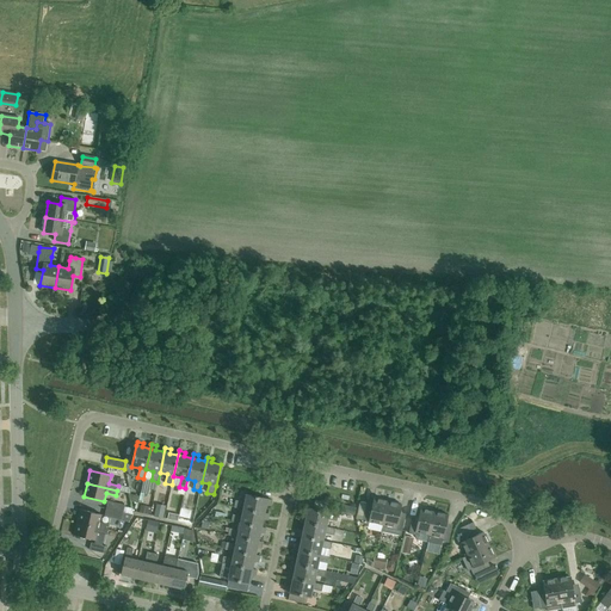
[(234,507),(244,510),(269,514),(264,513),(266,505),(271,506),(272,500),(267,499),(246,494),(245,503),(235,501),(234,507)]
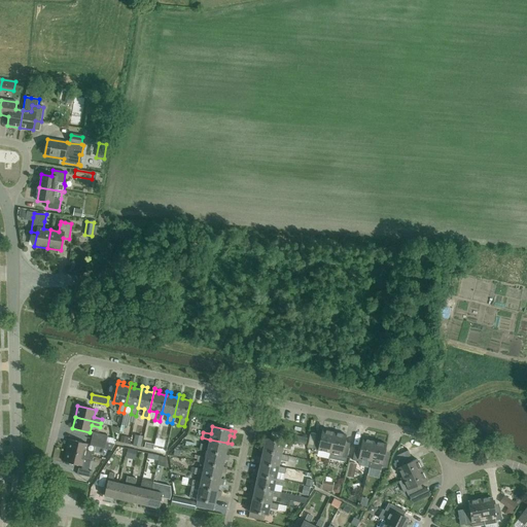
[(329,453),(335,432),(322,429),(320,441),(315,440),(312,451),(318,453),(318,450),(329,453)]
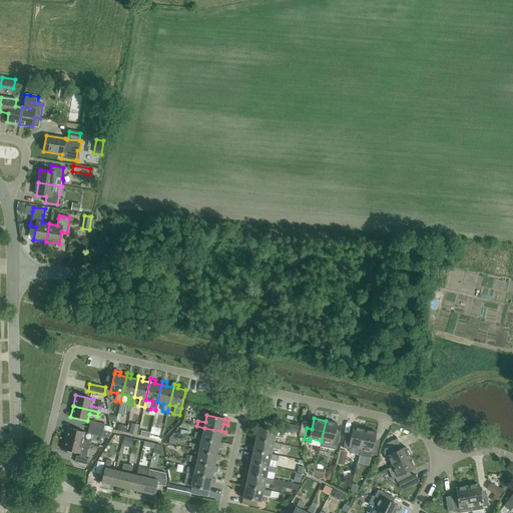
[(104,424),(90,421),(89,427),(103,431),(104,424)]
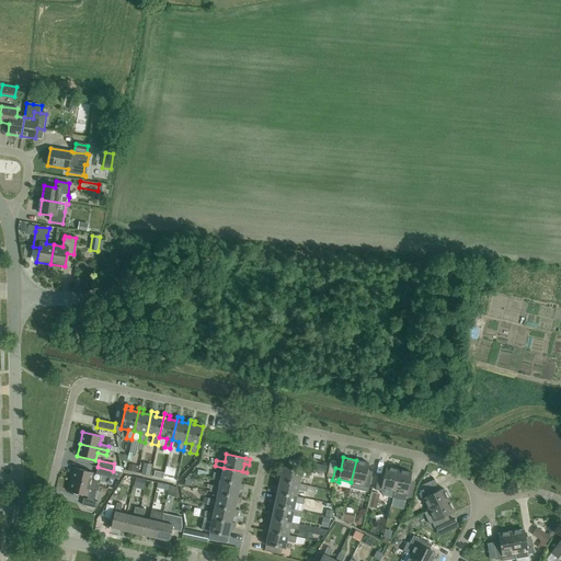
[(356,460),(351,482),(352,482),(350,489),(368,492),(368,489),(371,477),(366,474),(368,464),(356,460)]
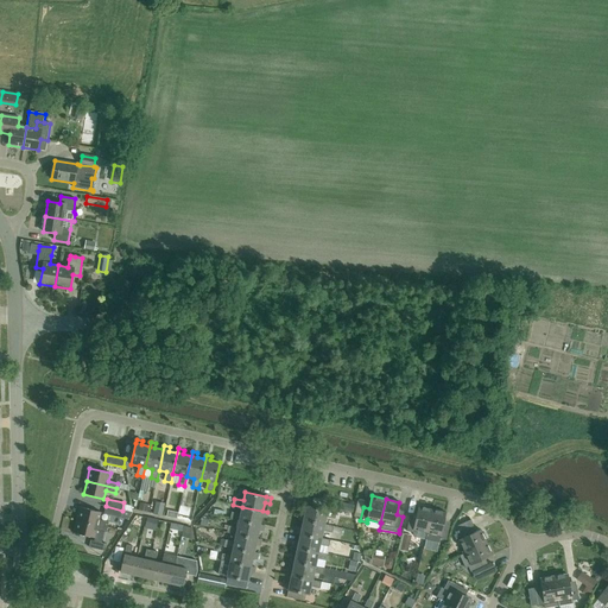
[(353,507),(341,505),(340,511),(342,512),(342,515),(352,517),(353,507)]
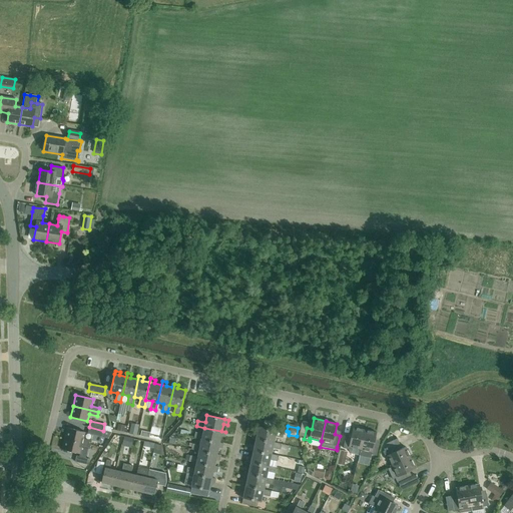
[(102,437),(103,431),(89,427),(88,433),(102,437)]
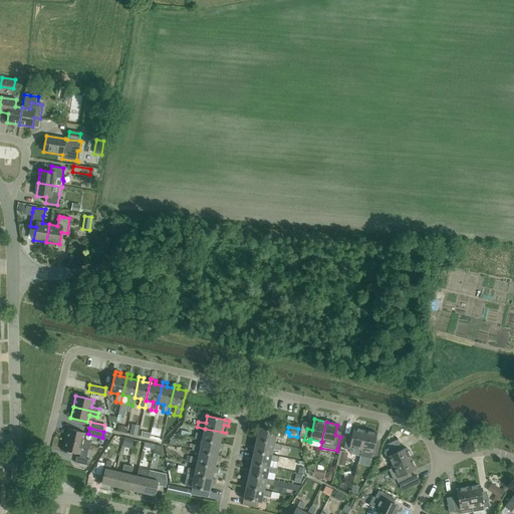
[(253,439),(274,444),(275,437),(283,439),(284,433),(277,432),(277,431),(259,428),(258,435),(254,434),(253,439)]
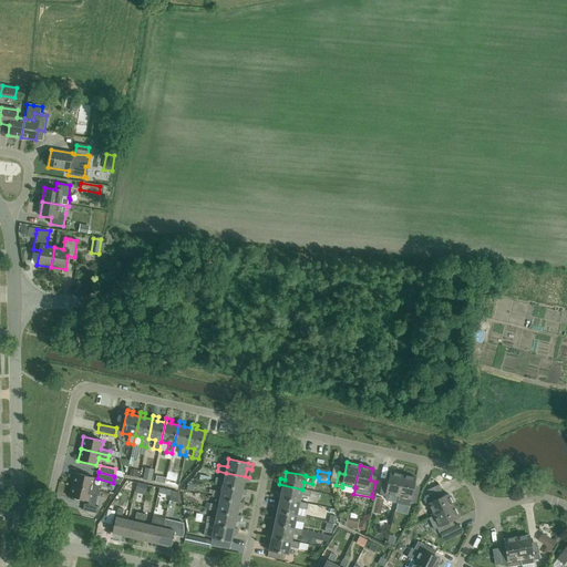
[(379,495),(385,496),(388,502),(397,504),(403,475),(390,472),(388,484),(382,483),(379,495)]
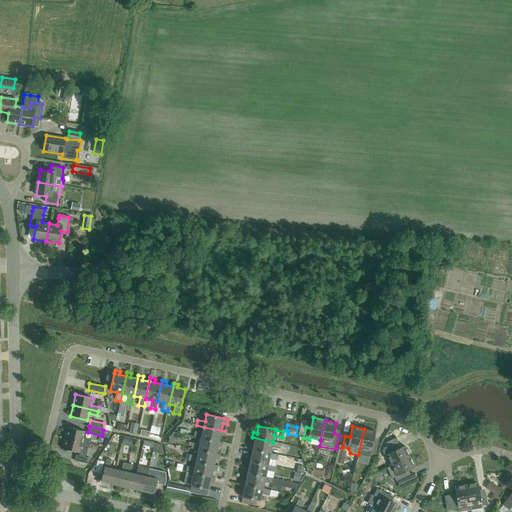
[(65,438),(90,444),(91,440),(83,438),(85,431),(67,427),(65,438)]
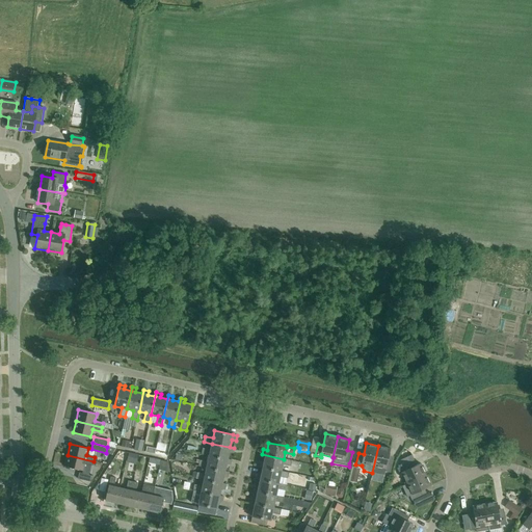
[(233,453),(234,448),(212,444),(210,450),(203,448),(202,454),(209,455),(232,460),(228,459),(229,452),(233,453)]
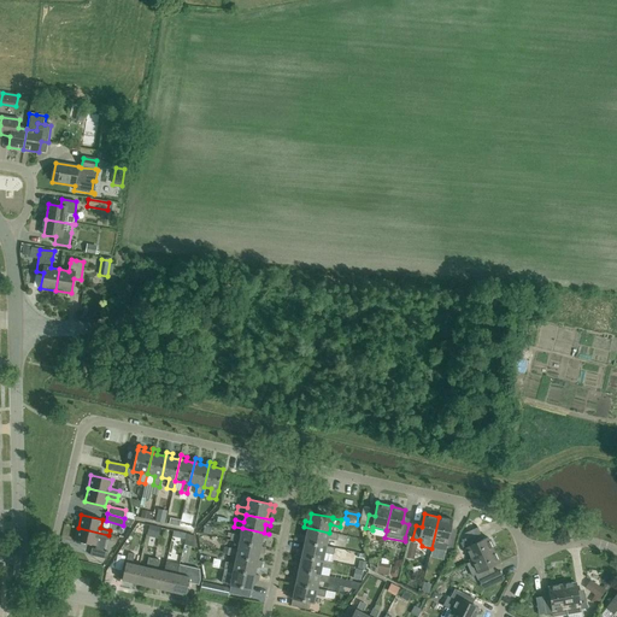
[(439,517),(432,548),(445,551),(446,546),(453,547),(456,534),(450,533),(453,519),(439,517)]
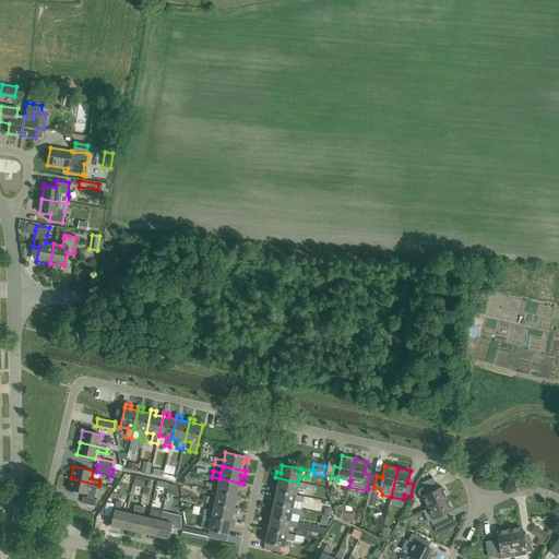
[(307,484),(298,483),(275,477),(278,478),(277,486),(273,485),(272,490),(296,495),(297,488),(305,490),(307,484)]
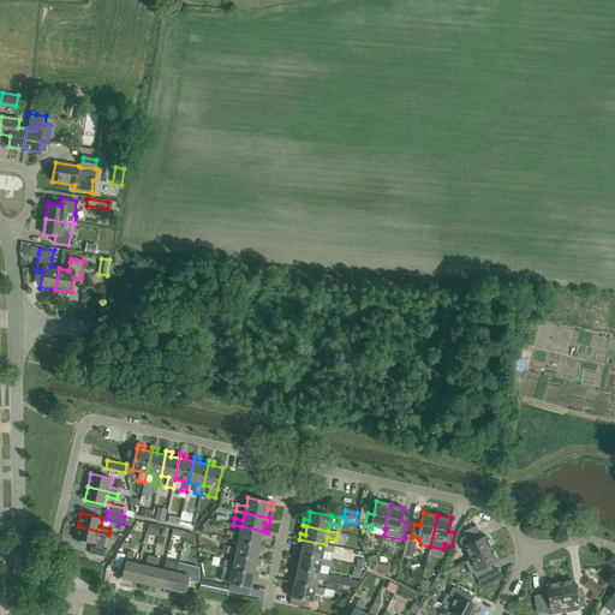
[(107,538),(108,533),(78,526),(75,539),(96,544),(97,536),(107,538)]
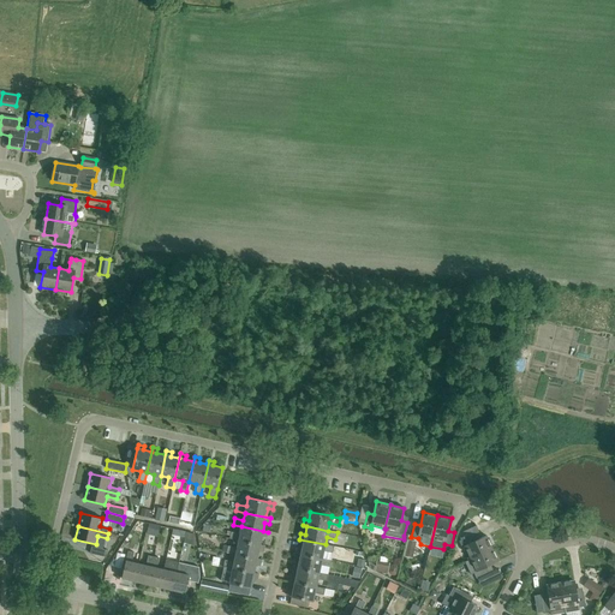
[(267,537),(268,532),(242,526),(240,535),(231,532),(230,538),(239,541),(264,547),(264,545),(260,544),(262,537),(267,537)]
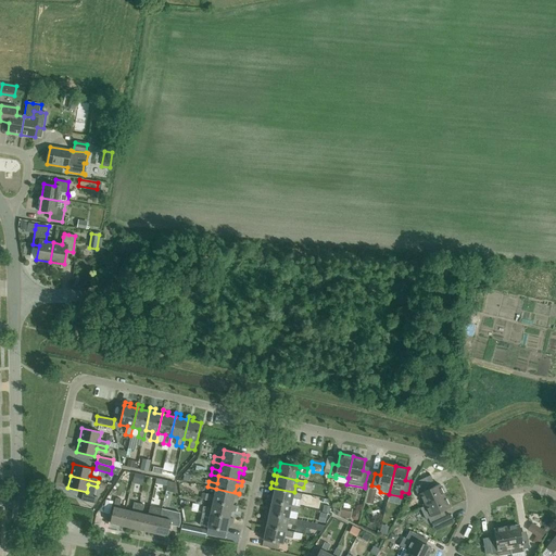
[(430,476),(418,481),(421,487),(426,484),(433,481),(430,476)]
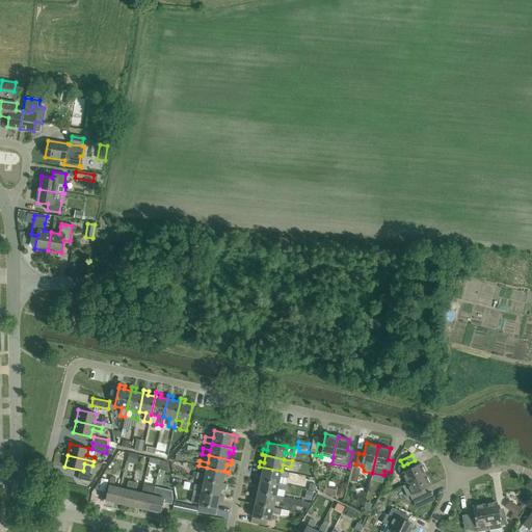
[(406,483),(426,475),(421,463),(410,469),(407,463),(403,466),(397,469),(399,474),(401,473),(406,483)]
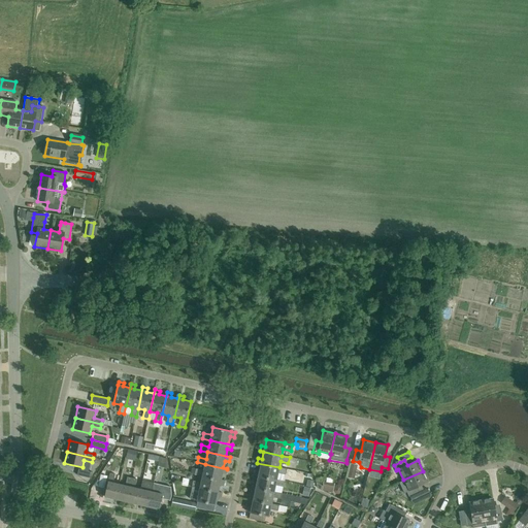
[(287,469),(279,467),(257,463),(261,464),(259,471),(256,470),(255,474),(276,480),(277,473),(286,474),(287,469)]
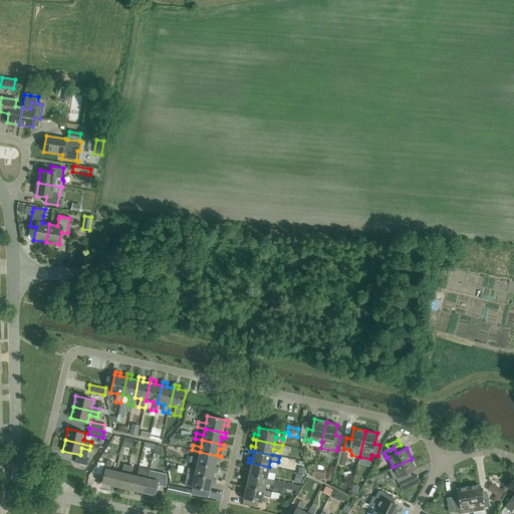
[(216,460),(220,461),(221,457),(200,452),(198,458),(191,457),(190,462),(197,464),(218,468),(219,468),(215,467),(216,460)]
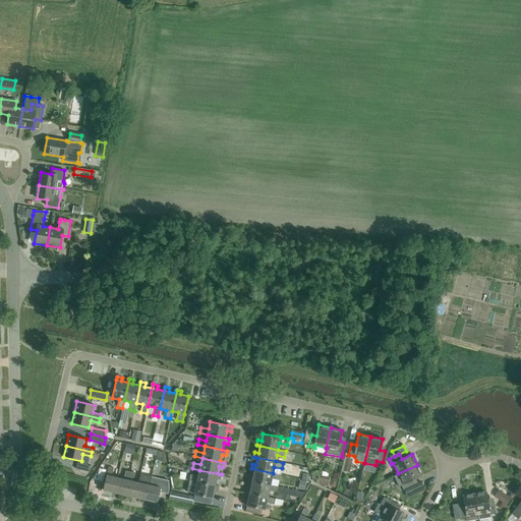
[(349,473),(353,459),(346,458),(343,471),(349,473)]
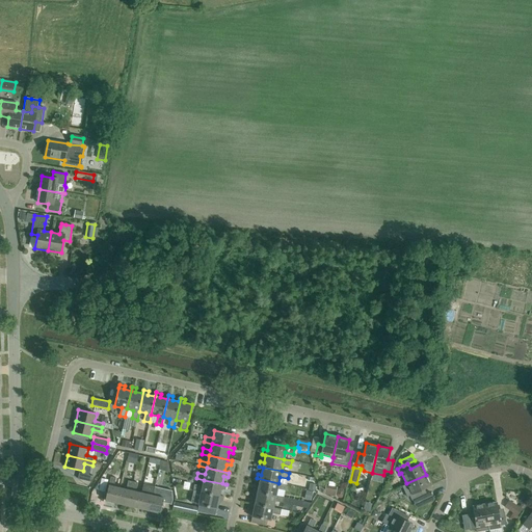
[(78,479),(91,482),(94,476),(79,473),(78,479)]
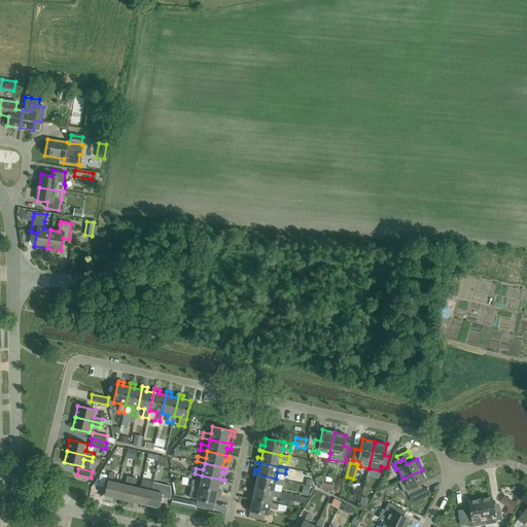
[(422,470),(402,479),(403,480),(398,482),(403,492),(406,491),(409,496),(417,492),(419,491),(417,486),(427,482),(422,470)]
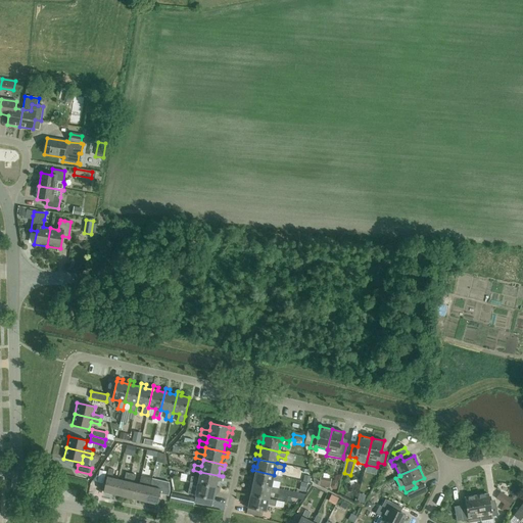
[(114,494),(117,479),(112,478),(113,470),(108,469),(103,492),(114,494)]
